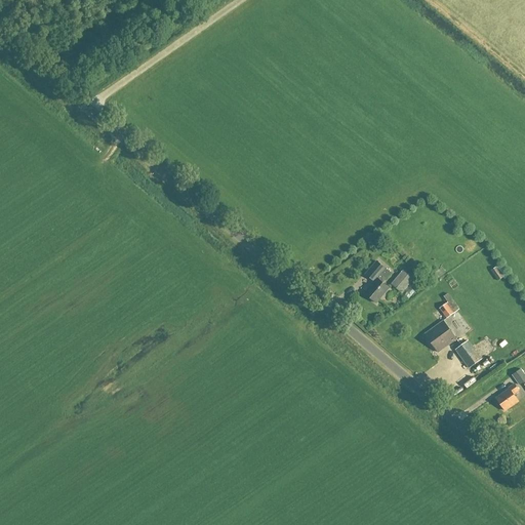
[(382,283),(391,274),(377,263),(366,275),(374,282),(365,294),(376,304),(389,288),(382,283)]
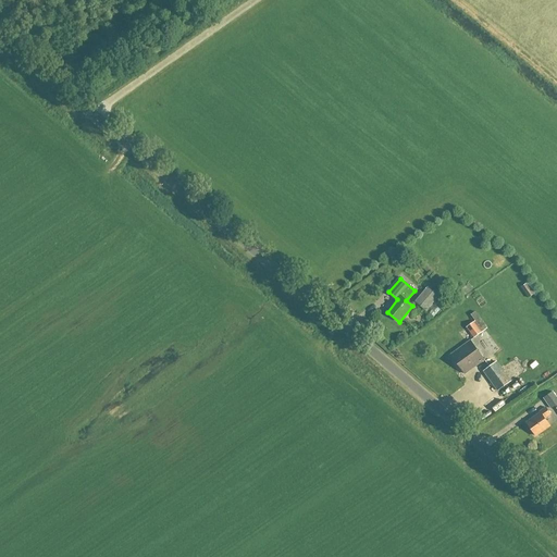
[(535,280),(530,282),(536,297),(542,295),(535,280)]
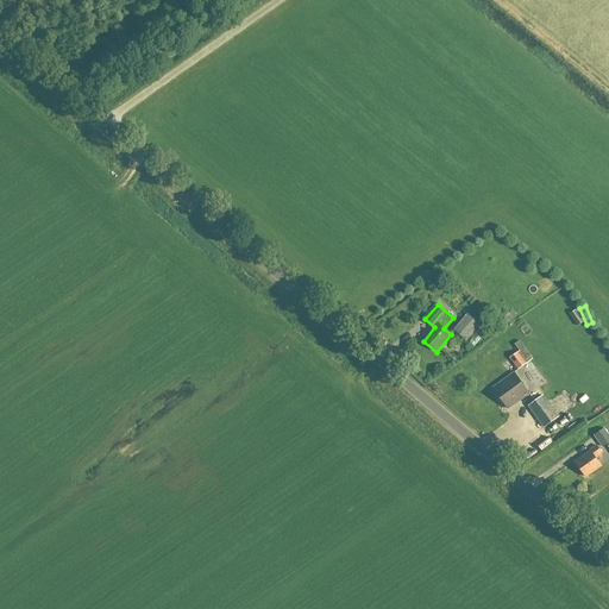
[(526,320),(519,326),(528,338),(535,332),(526,320)]
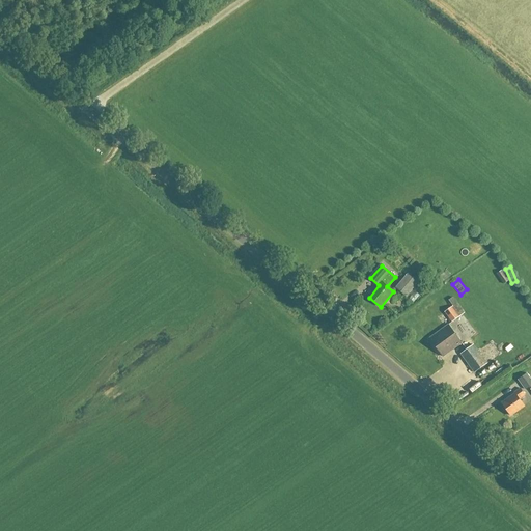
[(396,288),(407,297),(412,289),(402,281),(396,288)]
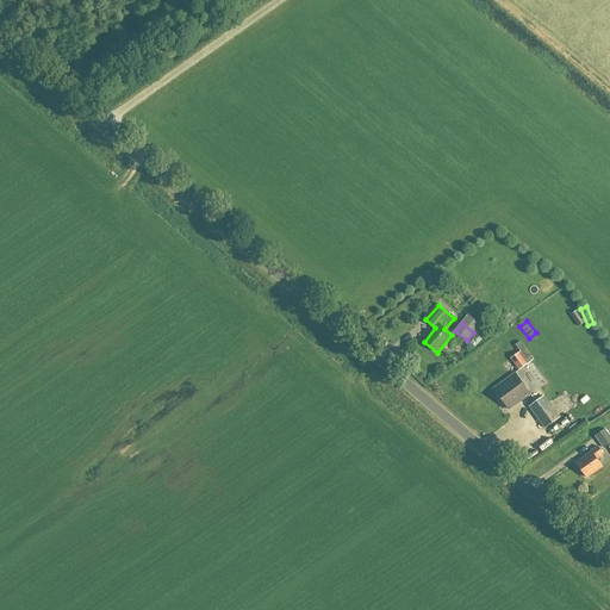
[(518,371),(534,360),(521,341),(515,344),(520,352),(520,353),(518,353),(510,359),(518,371)]
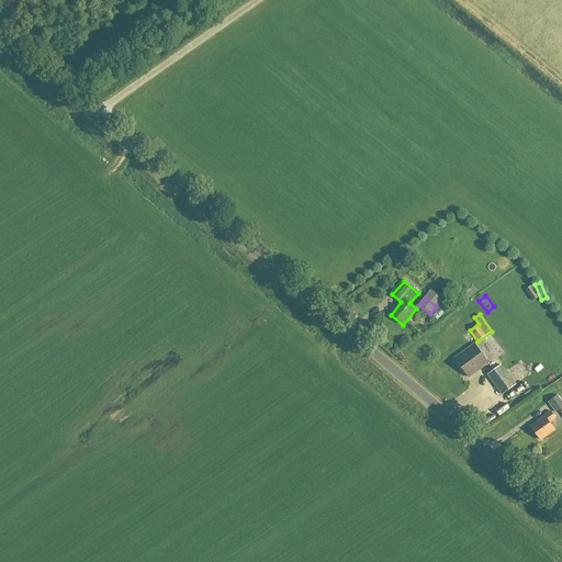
[(469,378),(489,363),(474,344),(454,358),(469,378)]
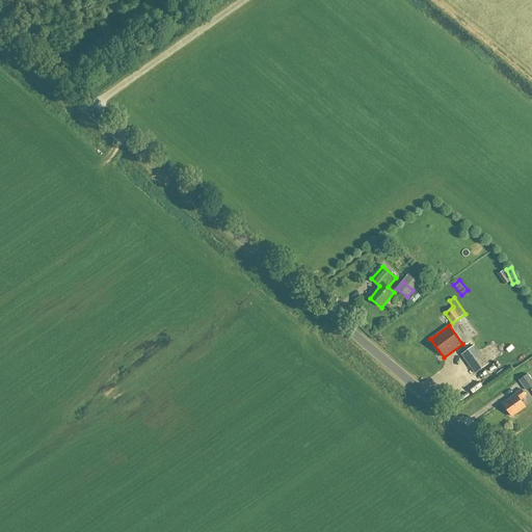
[(475,373),(487,365),(474,346),(461,355),(475,373)]
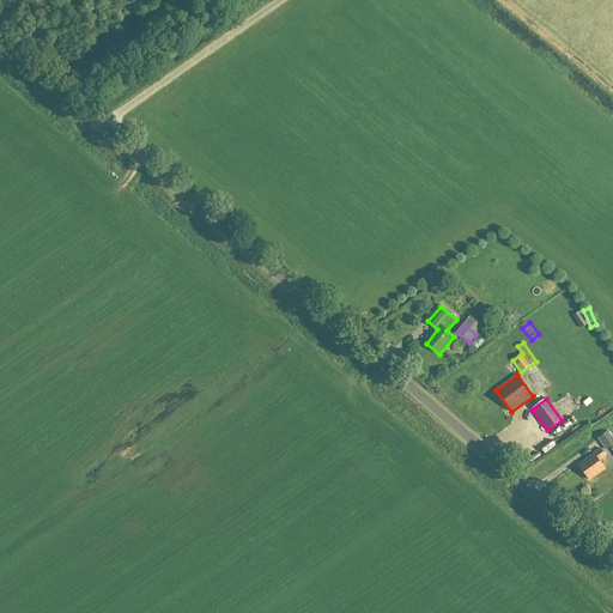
[(606,451),(612,445),(612,437),(608,431),(598,438),(606,451)]
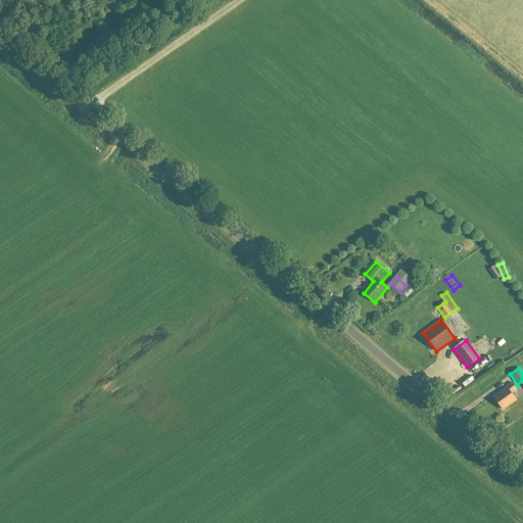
[(512,393),(517,389),(512,383),(507,387),(507,388),(494,397),(503,410),(516,400),(512,393)]
